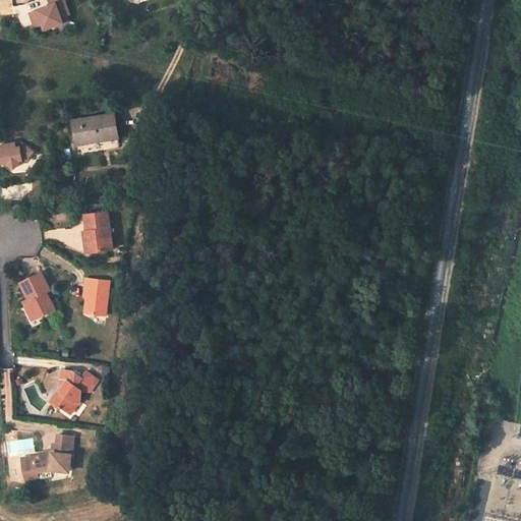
[(67,0),(49,0),(51,5),(30,12),(35,29),(44,25),(46,32),(74,21),(67,0)]
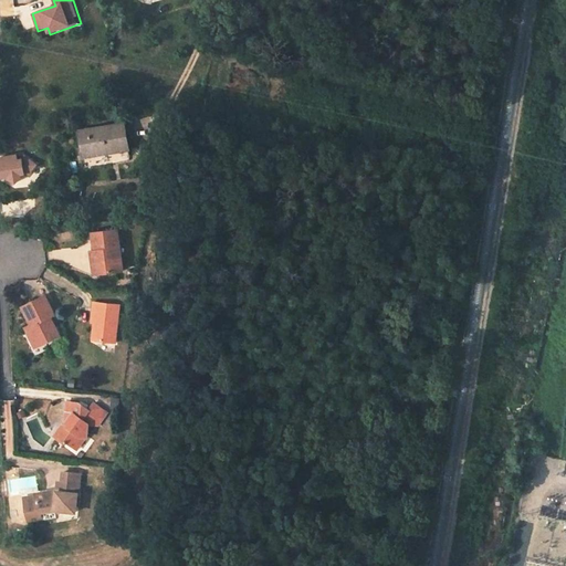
[(127,146),(124,124),(80,132),(82,144),(87,143),(88,155),(109,152),(109,149),(127,146)]
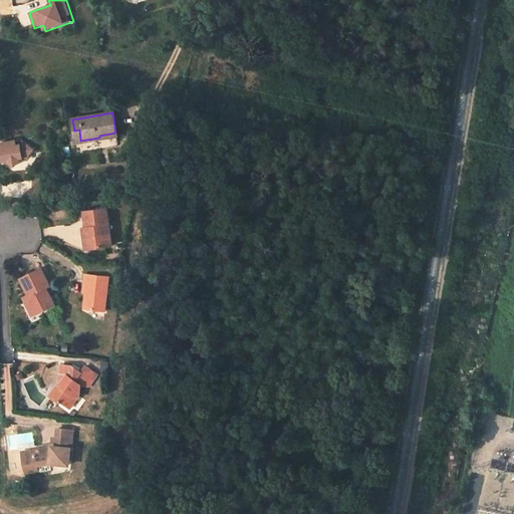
[(0,163),(34,162),(33,145),(18,146),(18,141),(0,142),(0,163)]
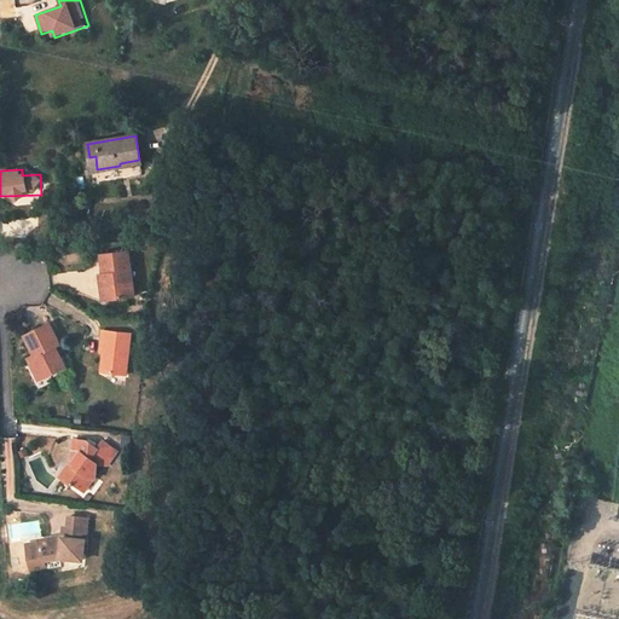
[(133,293),(127,247),(100,252),(106,296),(133,293)]
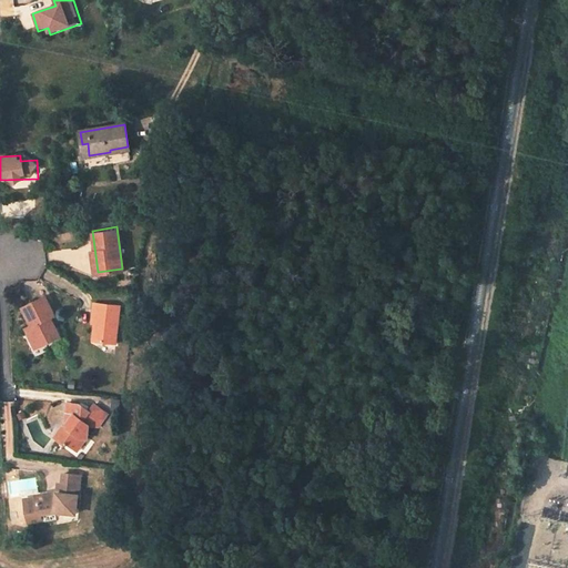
[(54,317),(46,300),(23,310),(39,347),(57,341),(49,321),(54,317)]
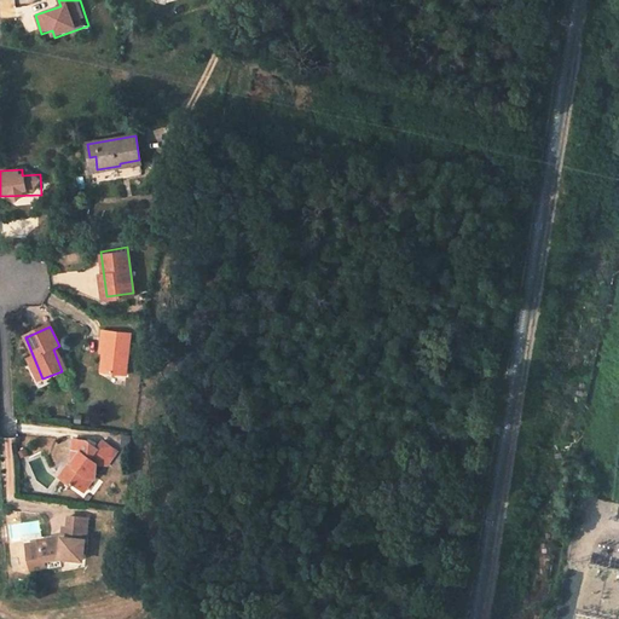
[(127,379),(132,335),(102,331),(100,341),(105,341),(104,354),(102,376),(127,379)]
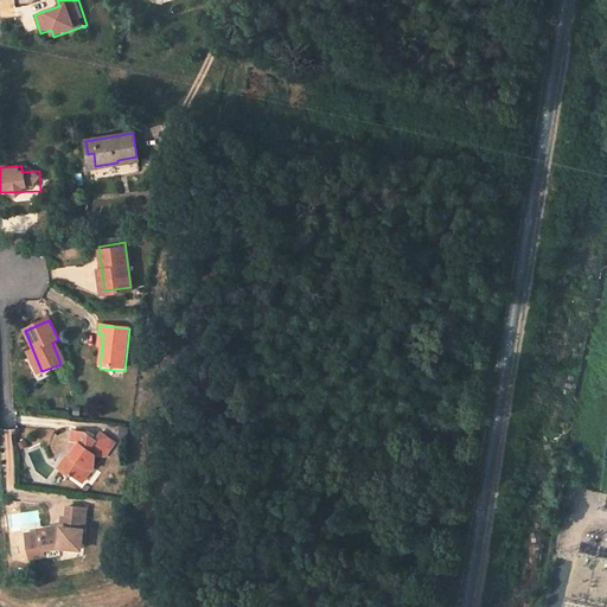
[(38,374),(42,371),(32,350),(29,351),(38,374)]
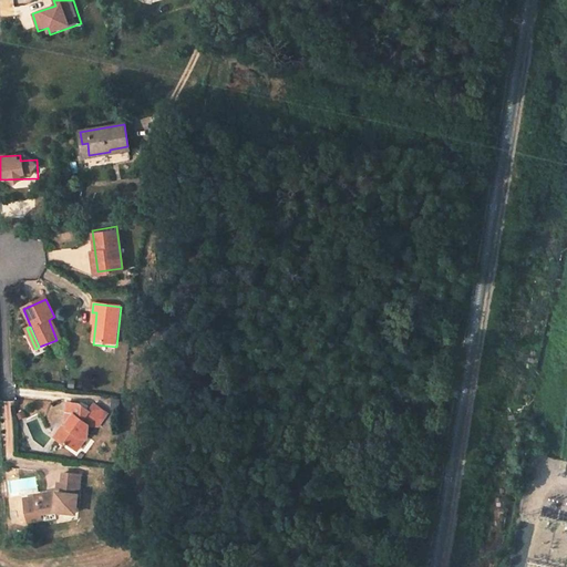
[(96,425),(104,412),(92,403),(86,409),(76,402),(64,404),(66,421),(69,423),(69,428),(61,429),(54,439),(66,449),(69,445),(75,451),(81,441),(89,440),(86,426),(96,425)]
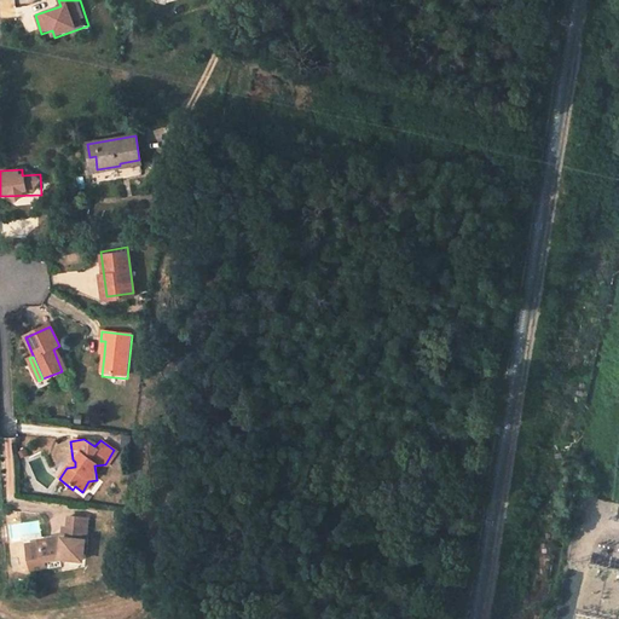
[(88,481),(82,492),(86,493),(94,480),(88,481)]
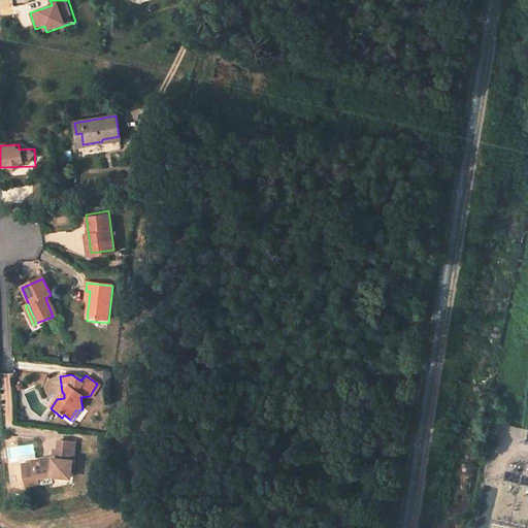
[(70,481),(74,446),(59,444),(58,452),(58,463),(54,462),(33,463),(35,488),(51,487),(50,479),(70,481)]
